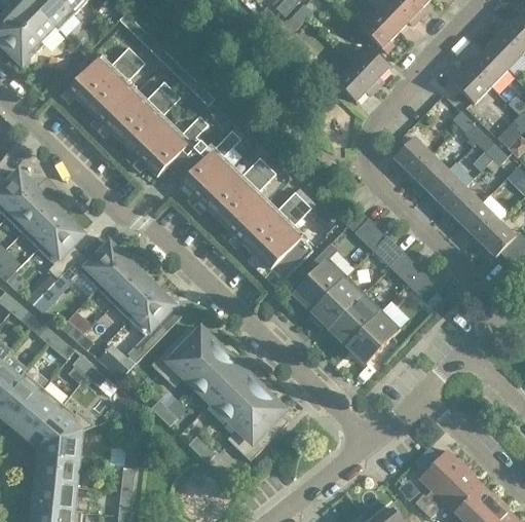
[(24,0),(0,25),(0,35),(26,61),(84,0),(24,0)]
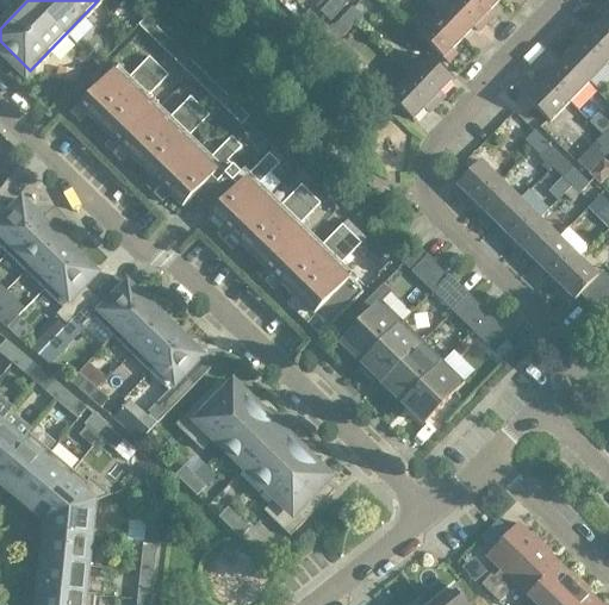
[(336,10),(327,0),(318,8),(329,18),(336,10)]
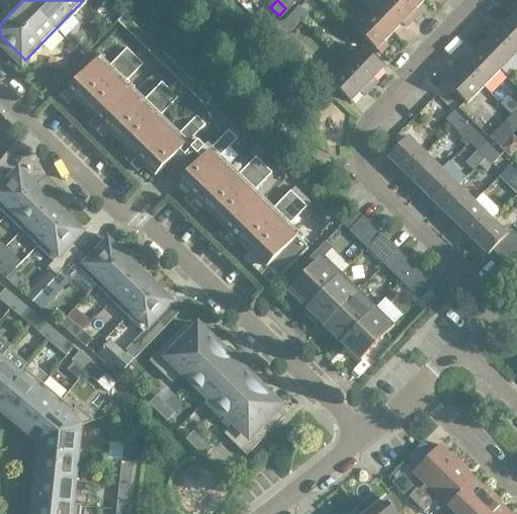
[(277,0),(285,8),(293,0),(277,0)]
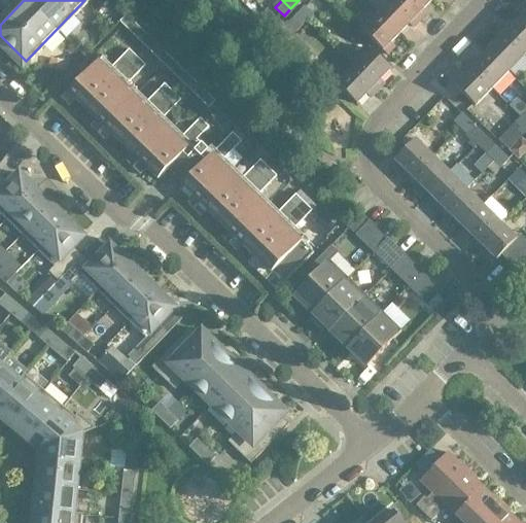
[(418,19),(398,0),(387,0),(377,11),(397,32),(407,22),(411,26),(418,19)]
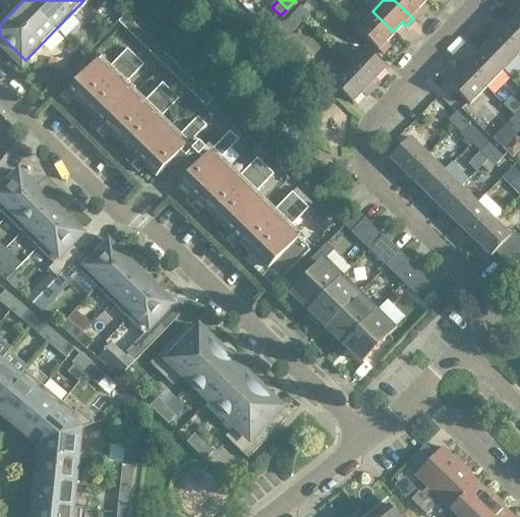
[(394,0),(413,18),(419,11),(416,7),(423,0),(394,0)]
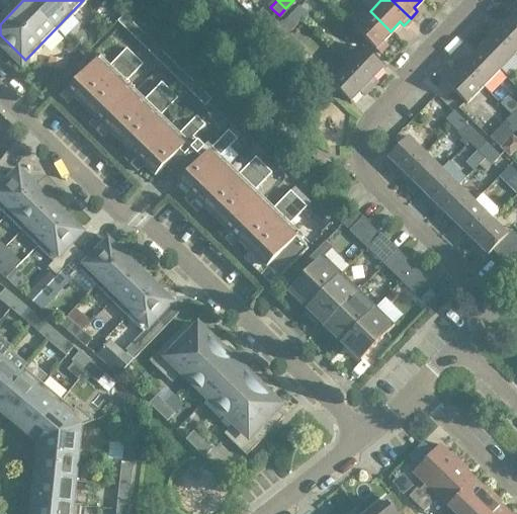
[(277,20),(269,30),(279,40),(307,11),(297,3),(283,19),(281,17),(277,20)]
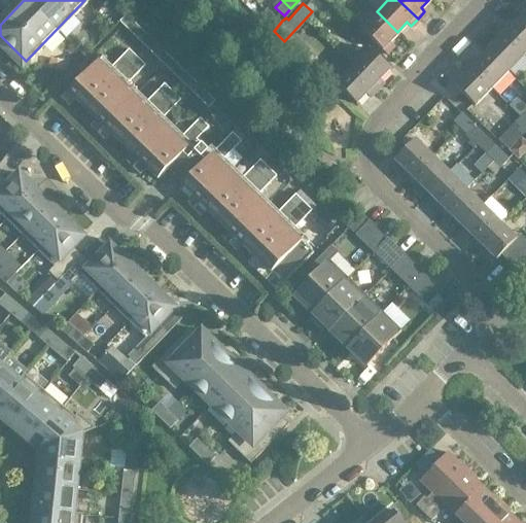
[(274,31),(282,21),(267,6),(257,15),(273,30),(274,31)]
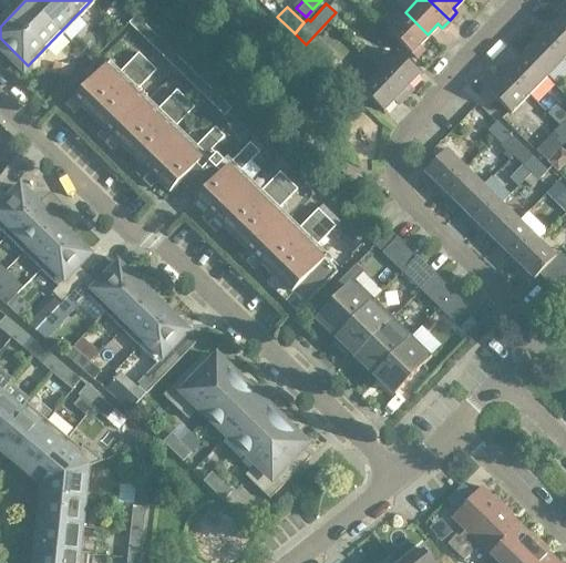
[(428,34),(405,12),(387,31),(414,58),(422,49),(418,44),(428,34)]
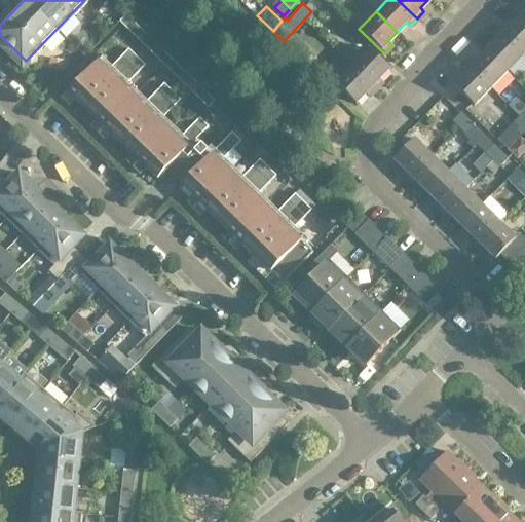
[(118,20),(126,28),(133,22),(124,13),(118,20)]
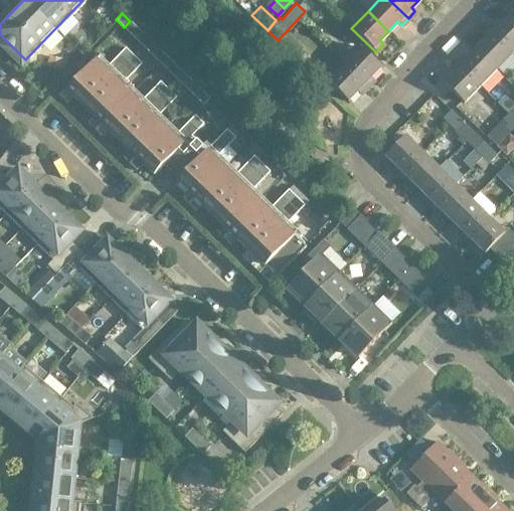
[(495,21),(487,29),(511,52),(513,49),(513,22),(506,15),(497,24),(495,21)]
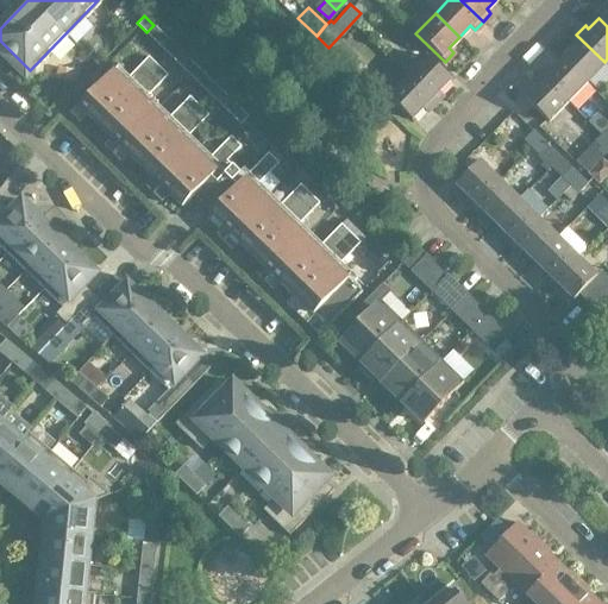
[(154,25),(146,32),(157,43),(164,35),(154,25)]
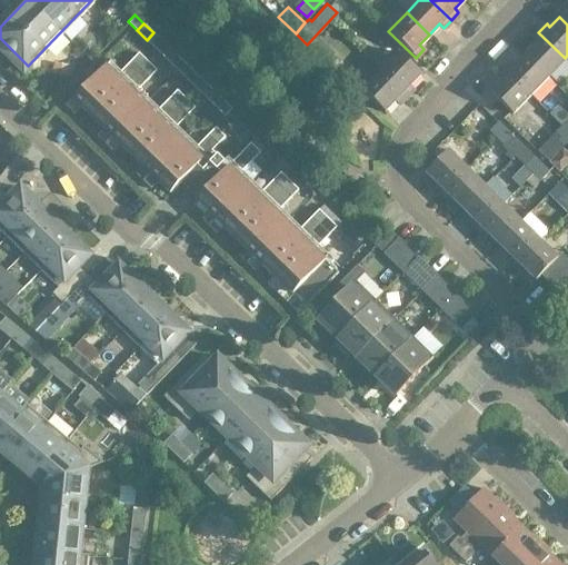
[(147,40),(156,49),(162,42),(153,32),(147,40)]
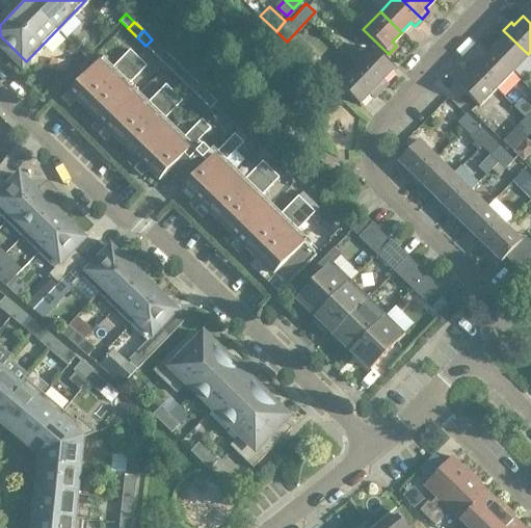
[(490,50),(512,72),(528,54),(503,30),(497,36),(500,40),(490,50)]
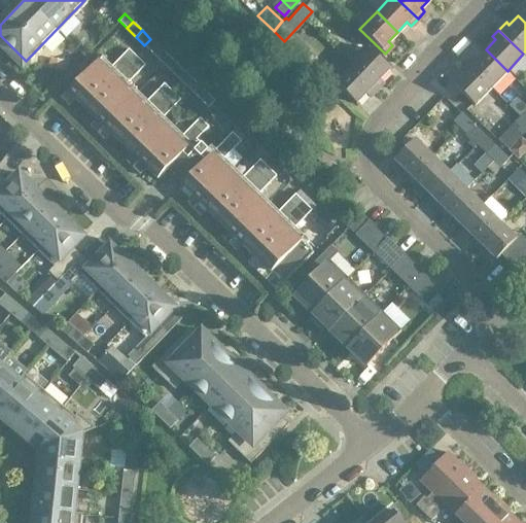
[(160,47),(150,39),(144,45),(153,54),(160,47)]
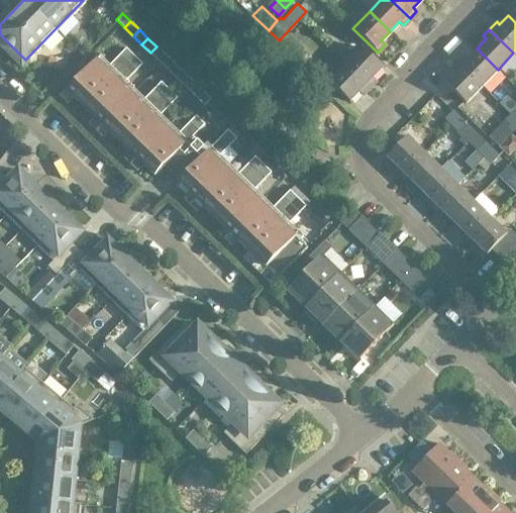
[(342,63),(367,87),(374,79),(370,75),(380,66),(359,45),(342,63)]
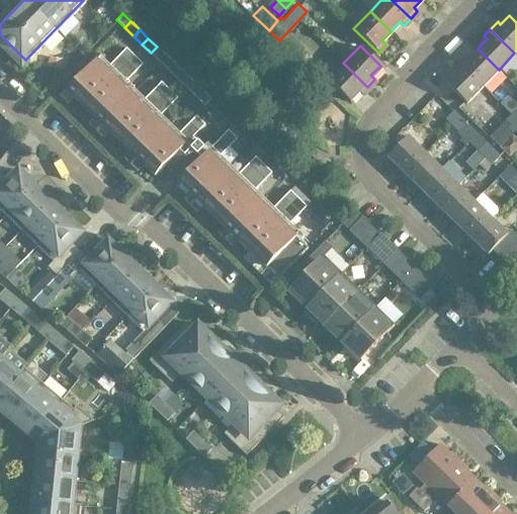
[(235,238),(257,259),(251,266),(258,272),(265,265),(276,276),(306,247),(284,226),(305,205),(288,189),(268,210),(249,192),(269,171),(254,156),(234,176),(214,158),(235,138),(227,129),(205,150),(191,136),(203,123),(194,114),(174,136),(156,117),(176,96),(160,81),(140,101),(120,83),(141,63),(124,47),(104,67),(95,58),(59,95),(66,101),(72,95),(94,116),(88,123),(100,136),(106,129),(128,151),(122,157),(135,169),(141,163),(153,174),(165,162),(179,177),(176,180),(188,191),(181,198),(194,210),(200,203),(223,226),(217,232),(229,244),(235,238)]
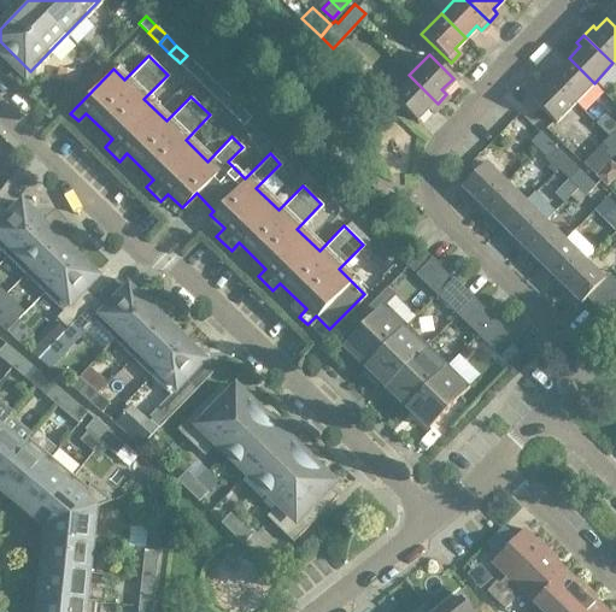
[(197,65),(187,56),(180,63),(191,72),(197,65)]
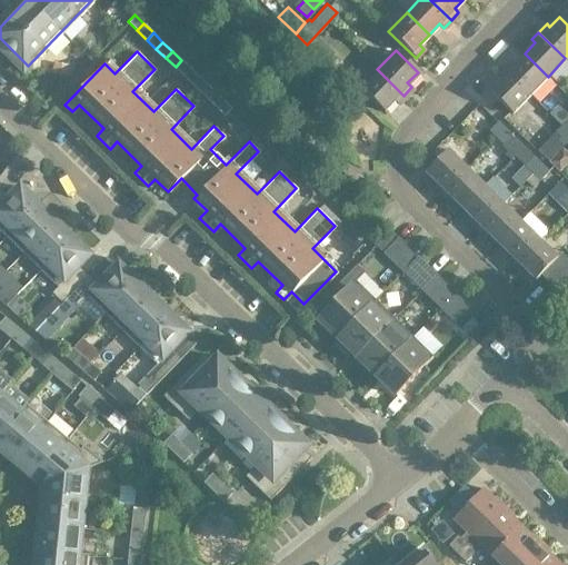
[(511,59),(502,68),(530,95),(548,77),(525,53),(515,63),(511,59)]
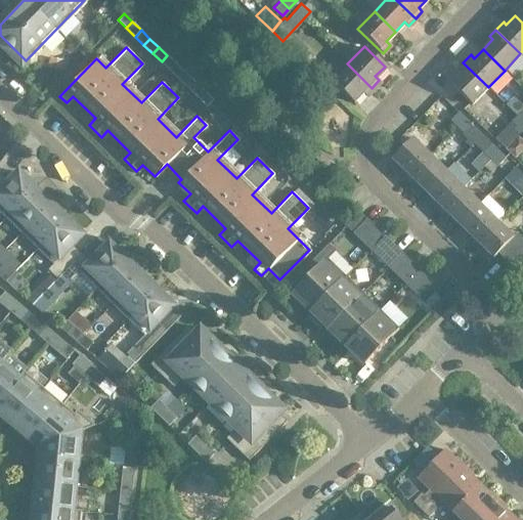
[(162,61),(170,71),(176,65),(167,55),(162,61)]
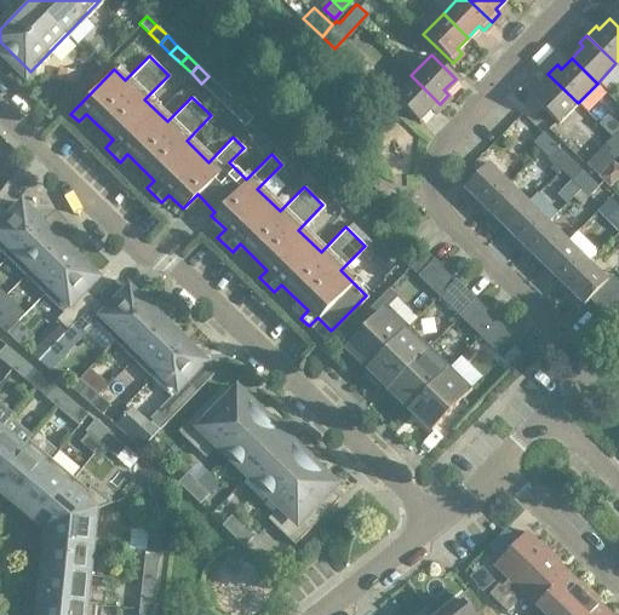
[(578,103),(548,74),(540,81),(545,86),(532,98),(559,124),(578,103)]
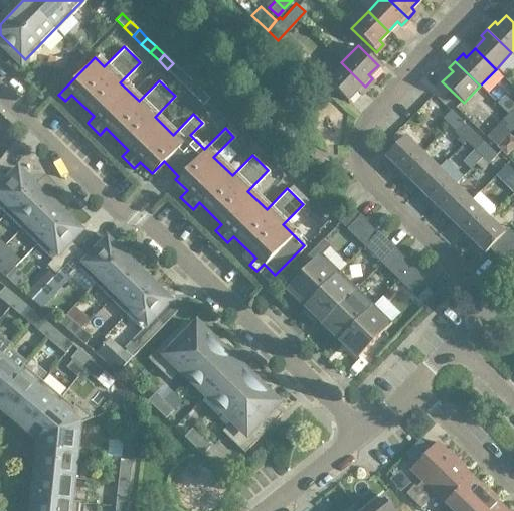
[(365,87),(341,62),(324,79),(345,100),(355,90),(359,94),(365,87)]
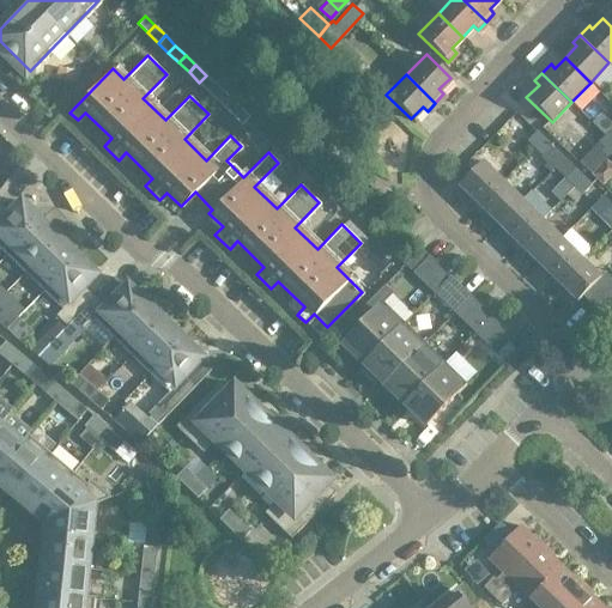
[(199,83),(210,92),(217,85),(206,76),(199,83)]
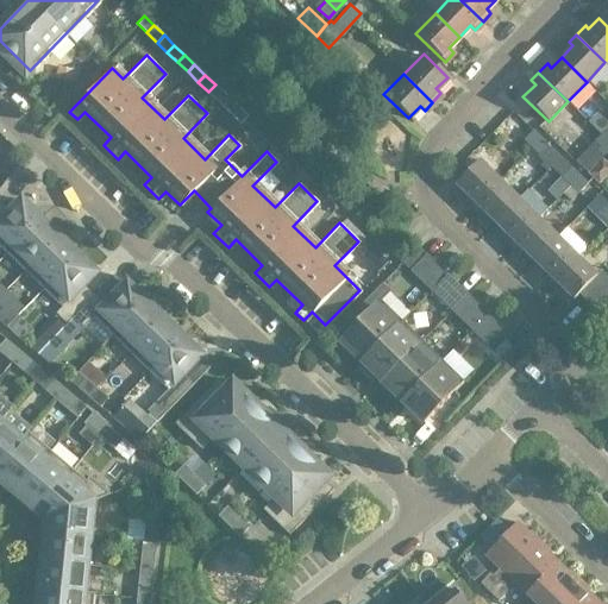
[(218,101),(225,94),(215,85),(208,92),(218,101)]
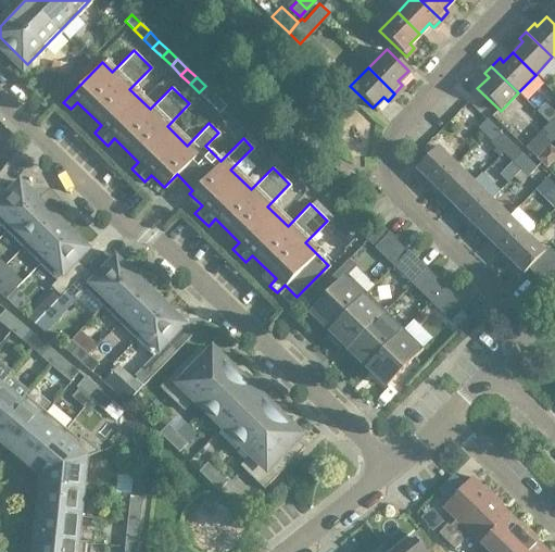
[(199,92),(209,102),(215,96),(205,86),(199,92)]
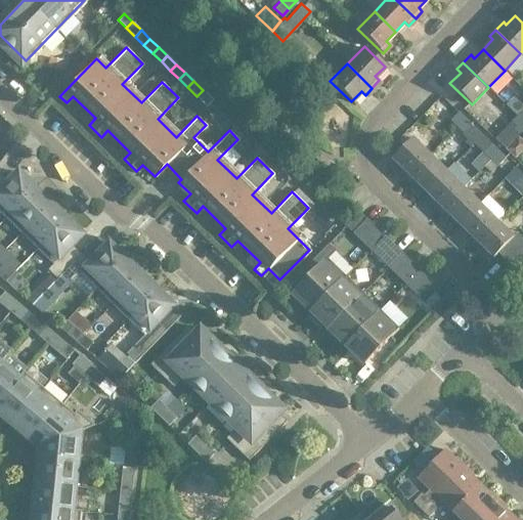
[(211,98),(203,90),(197,96),(206,104),(211,98)]
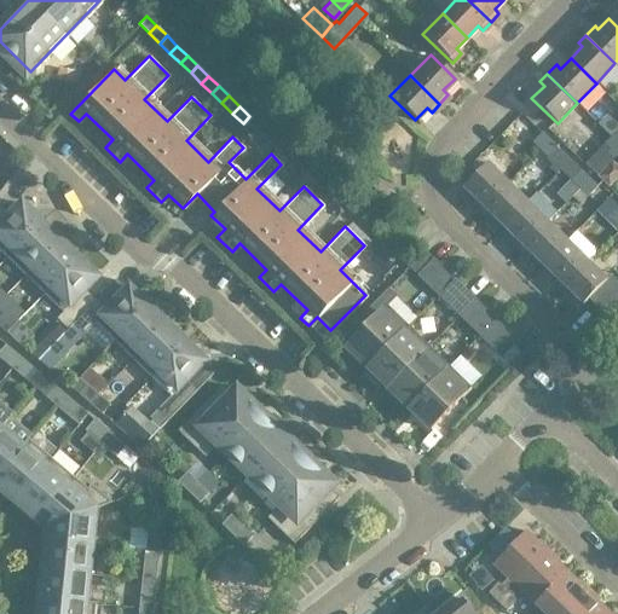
[(610,134),(617,142),(617,126),(608,116),(600,123),(610,134)]
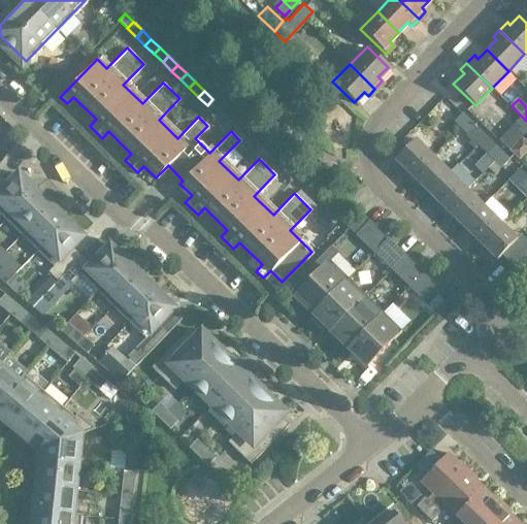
[(453,119),(460,126),(468,118),(461,110),(453,119)]
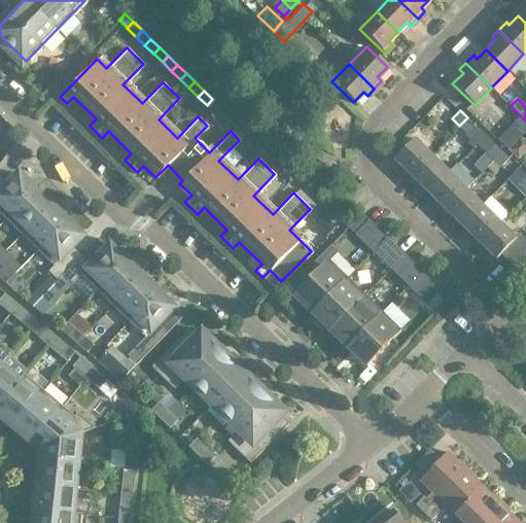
[(523,130),(525,126),(525,120),(519,114),(513,120),(523,130)]
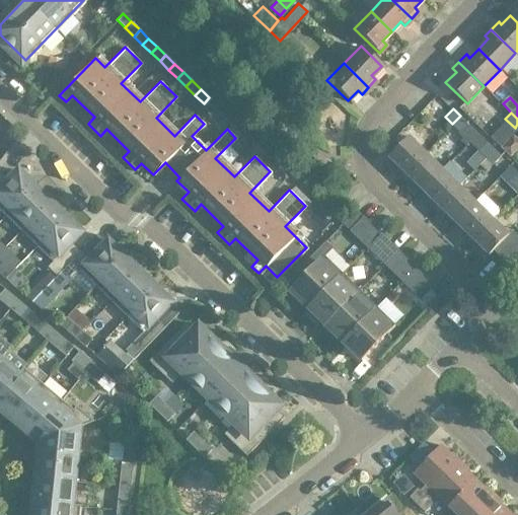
[(476,132),(460,116),(452,124),(468,140),(476,132)]
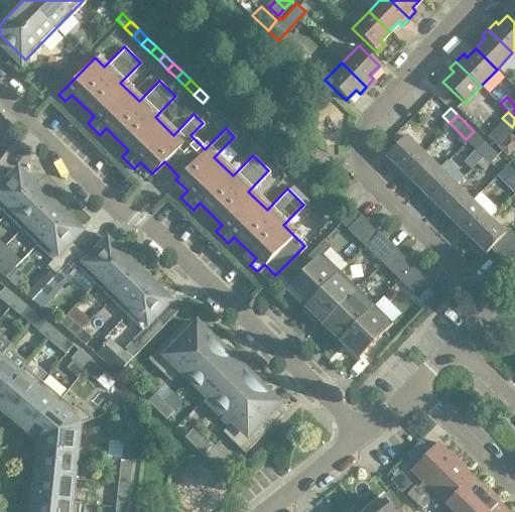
[(391,169),(398,176),(421,152),(404,136),(385,156),(395,166),(391,169)]
